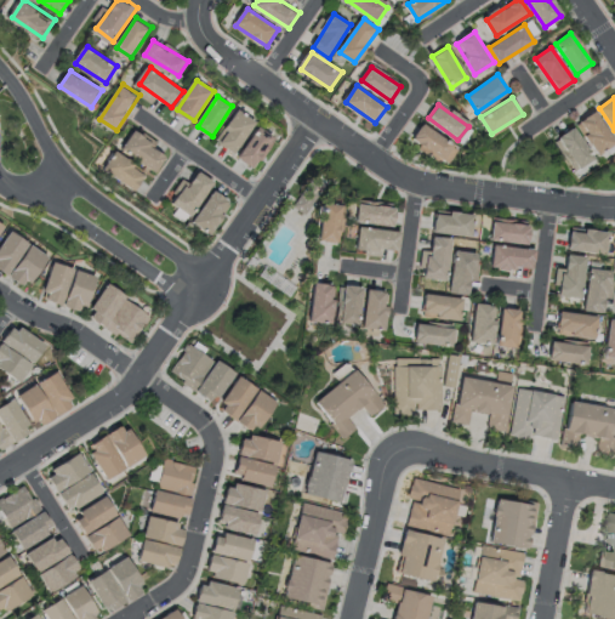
[(240,109),(220,140),(238,152),(258,121),(240,109)]
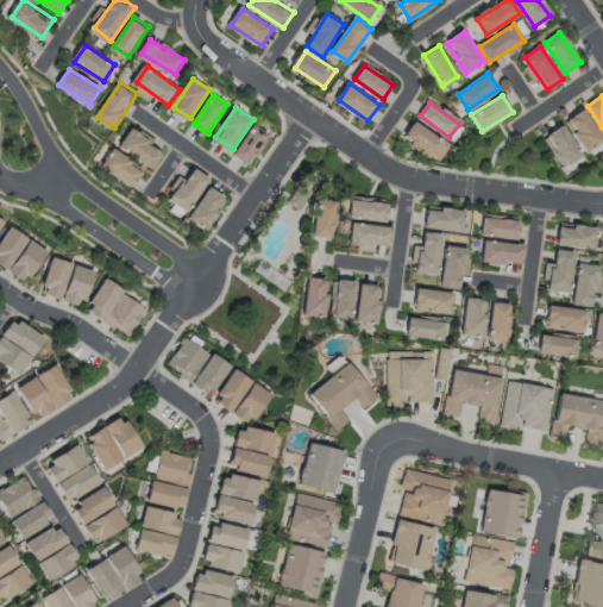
[(566,120),(586,150),(602,139),(582,110),(566,120)]
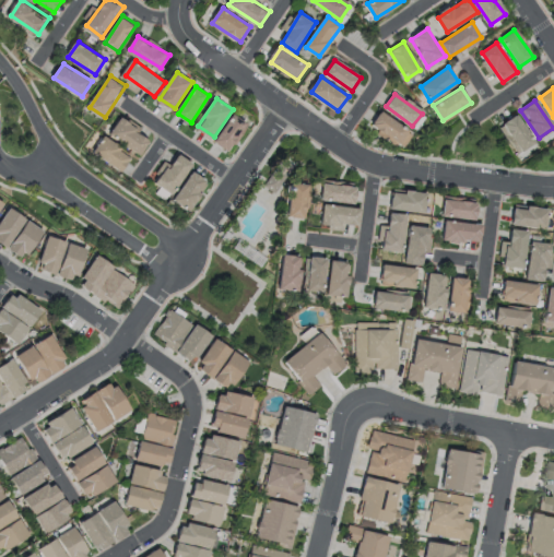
[(372,125),(380,111),(409,130),(400,143),(372,125)]
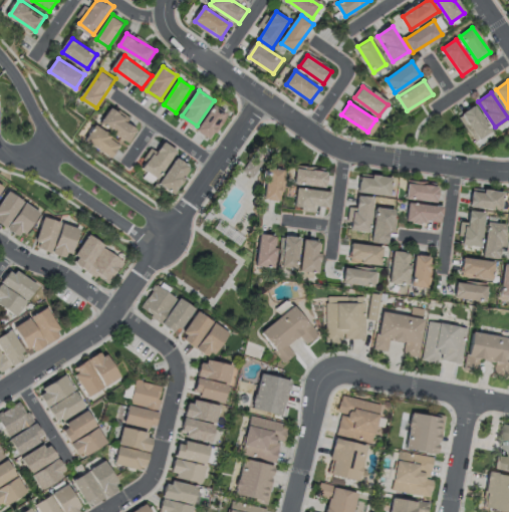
[(216,103),(198,130),(211,139),(229,112),(216,103)]
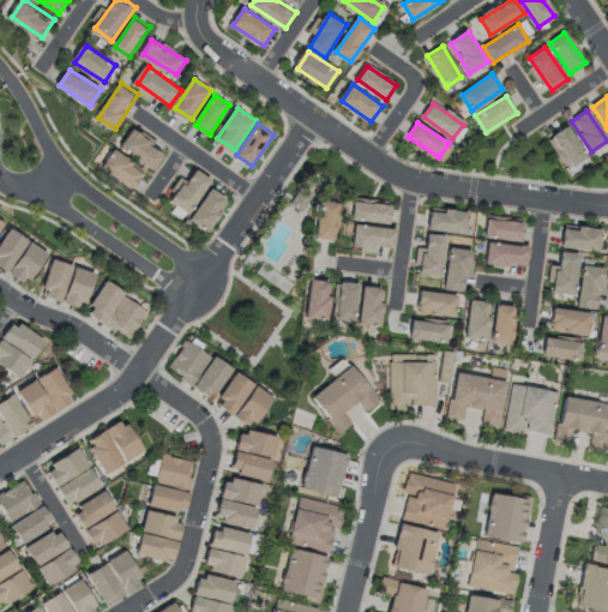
[(551,137),(566,126),(587,156),(571,167),(551,137)]
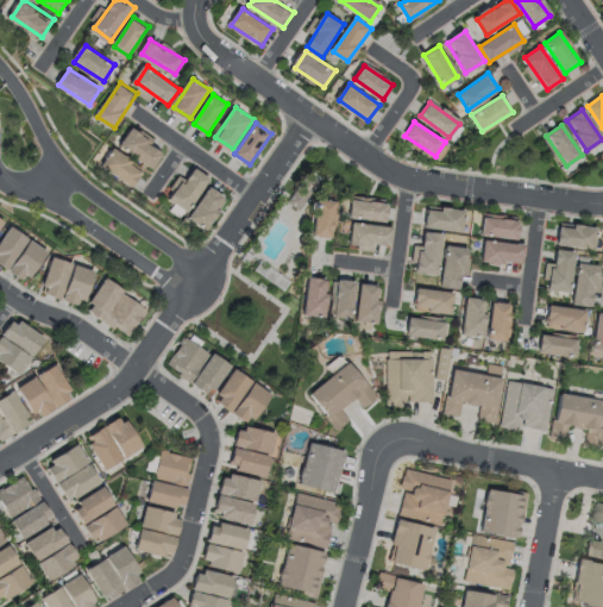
[(136,130),(125,146),(156,169),(168,154),(136,130)]
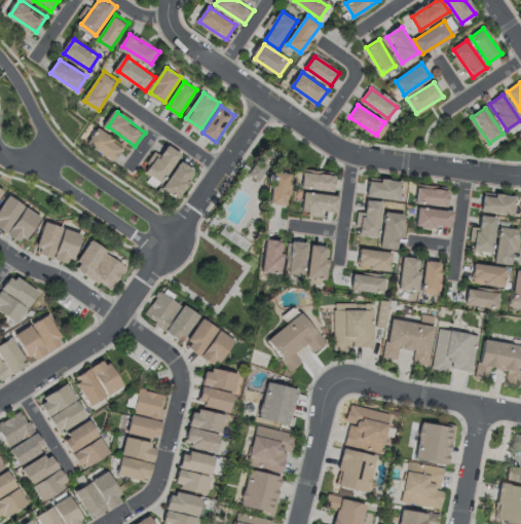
[(98,127),(88,142),(117,160),(126,147),(98,127)]
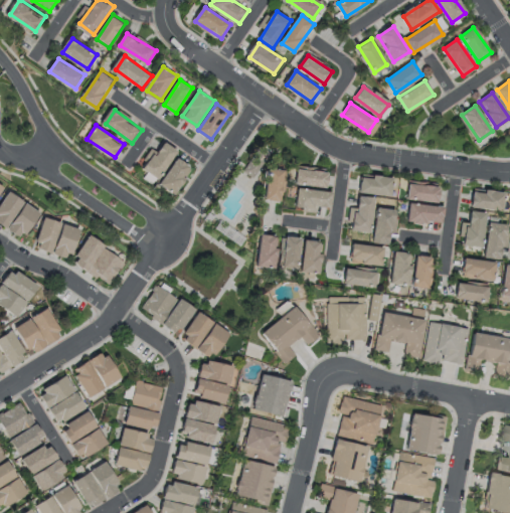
[(167,141),(146,169),(160,179),(181,151),(167,141)]
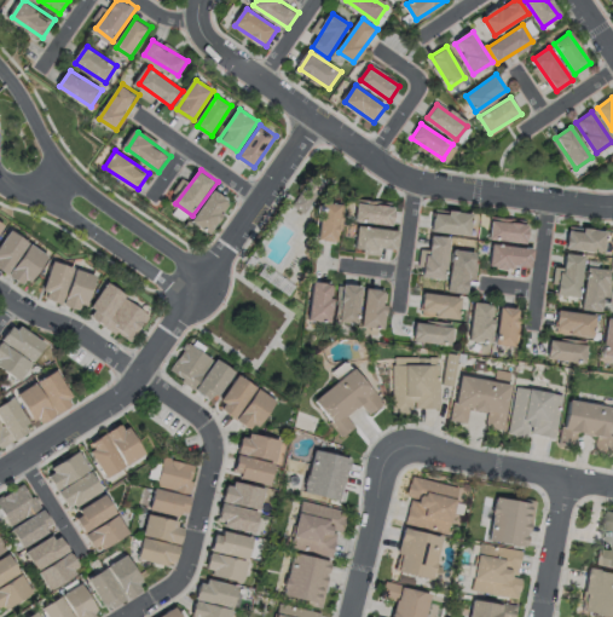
[(330,183),(310,212),(298,203),(318,174),(330,183)]
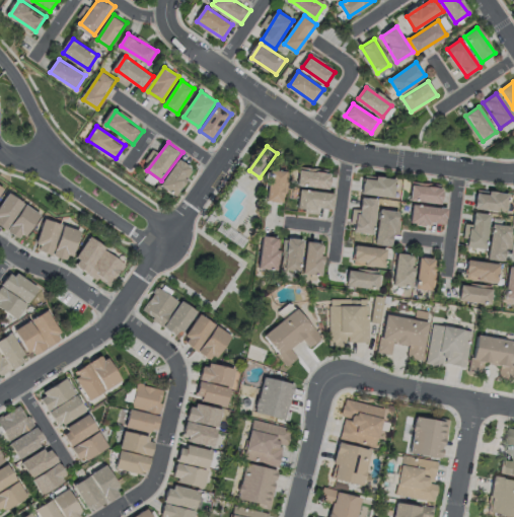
[(180,159),(165,185),(178,193),(195,168),(180,159)]
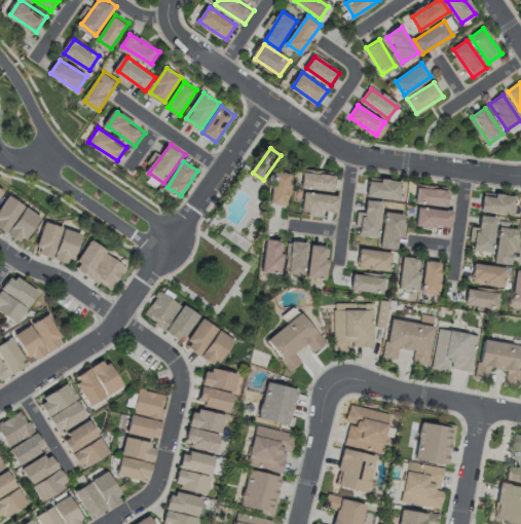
[(305,170),(303,187),(333,189),(334,172),(305,170)]
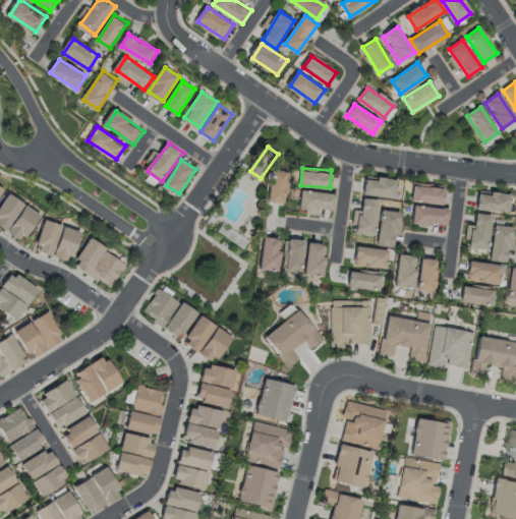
[(272,171),(269,200),(284,203),(288,172),(272,171)]
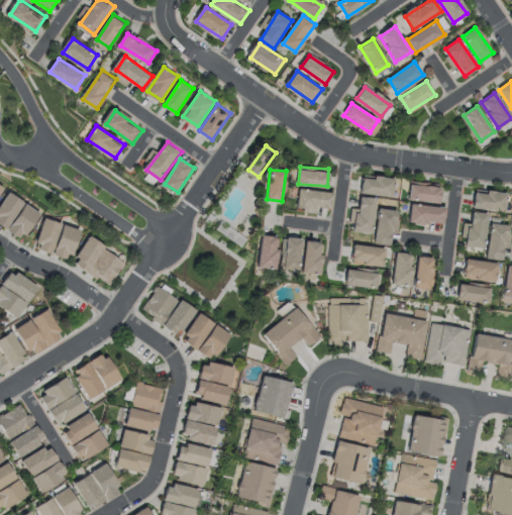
[(365,176),(363,192),(393,195),(394,178),(365,176)]
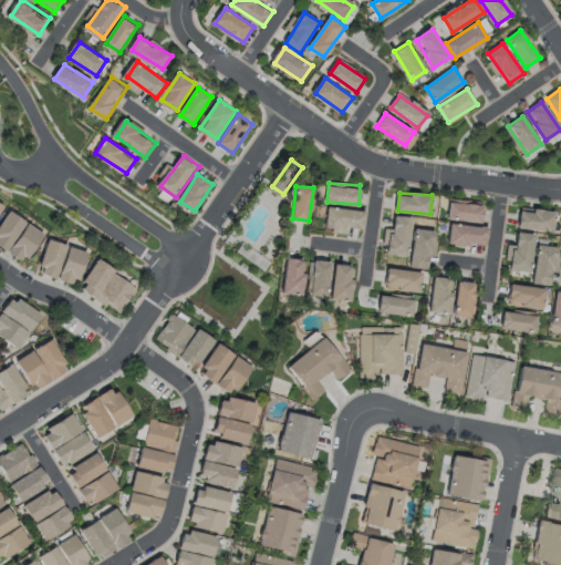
[(448,198),(447,221),(480,223),(482,201),(448,198)]
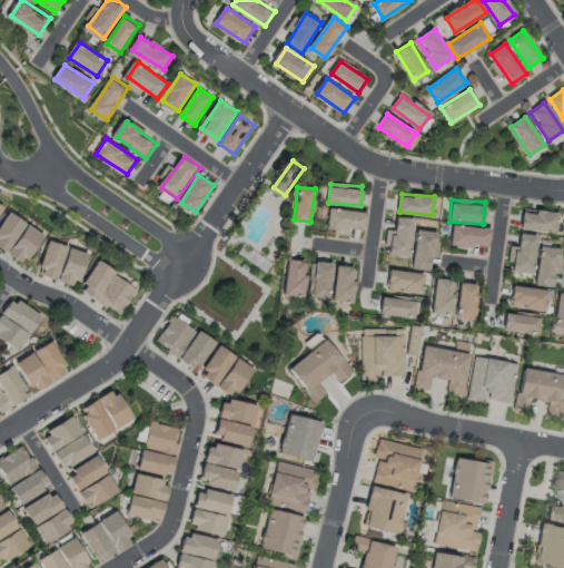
[(524,208),(558,214),(555,233),(521,228),(524,208)]
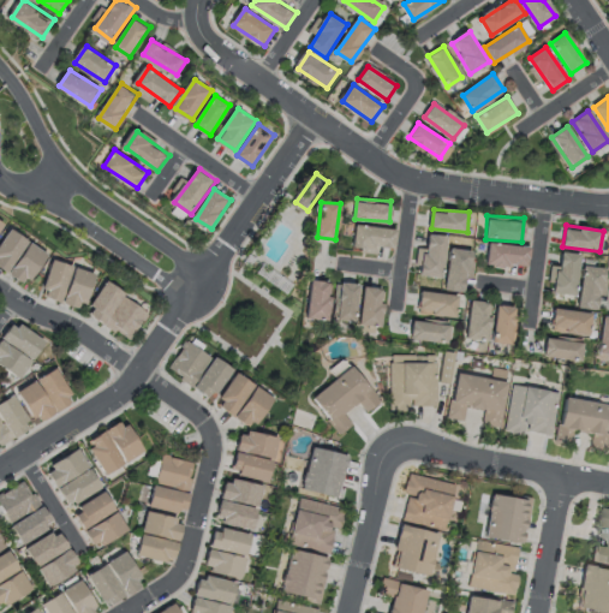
[(357,226),(356,244),(395,248),(396,230),(357,226)]
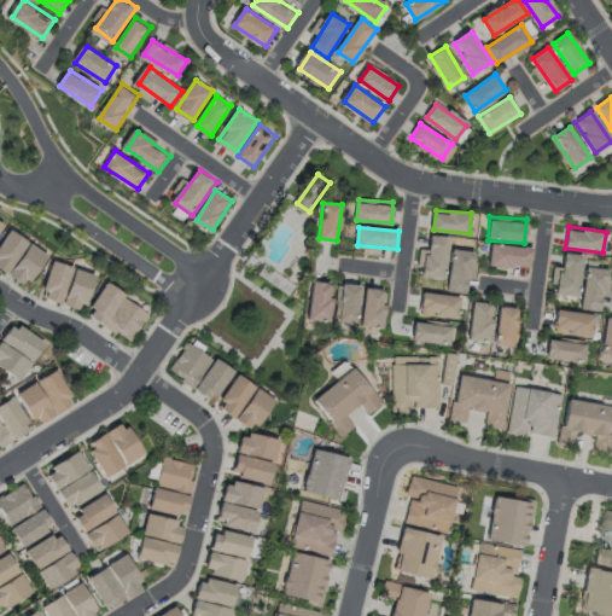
[(0,249),(15,230),(33,242),(10,273),(0,266),(0,249)]
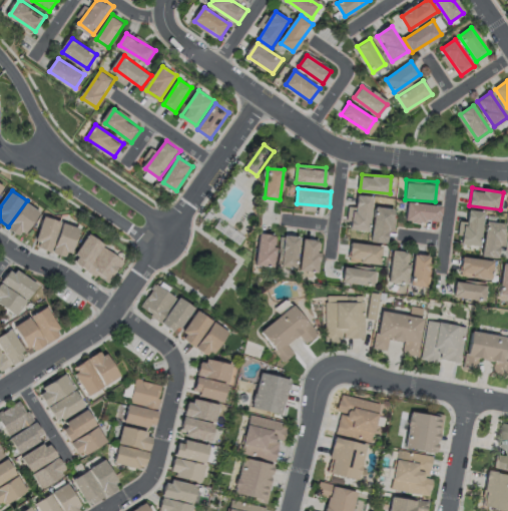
[(355,196),(350,228),(369,230),(373,198),(355,196)]
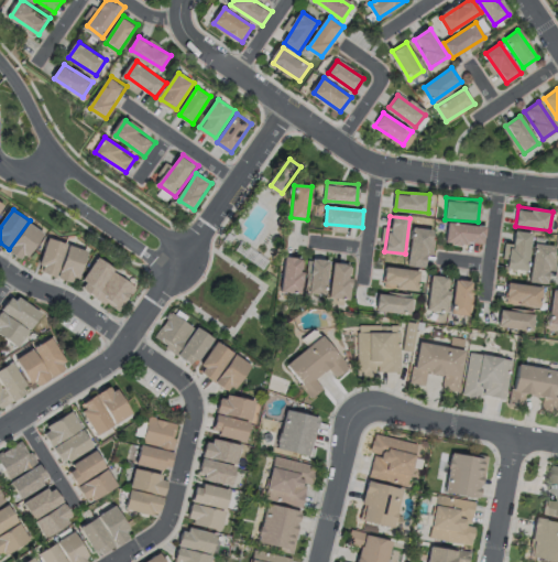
[(32,223),(11,250),(25,261),(46,234),(32,223)]
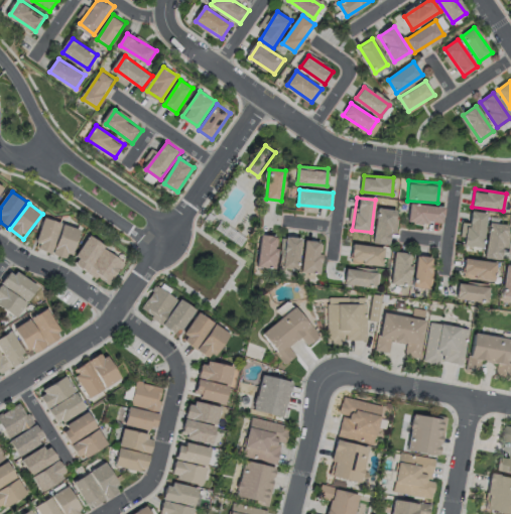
[(410,205),(409,220),(443,224),(444,209),(410,205)]
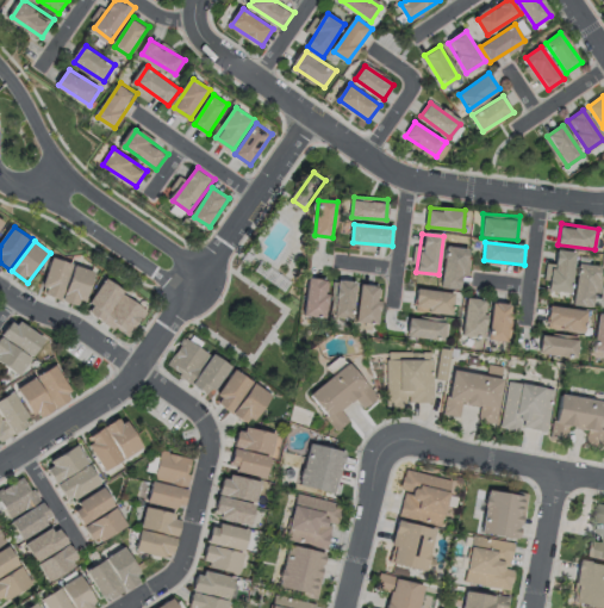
[(447,247),(441,287),(460,290),(467,250),(447,247)]
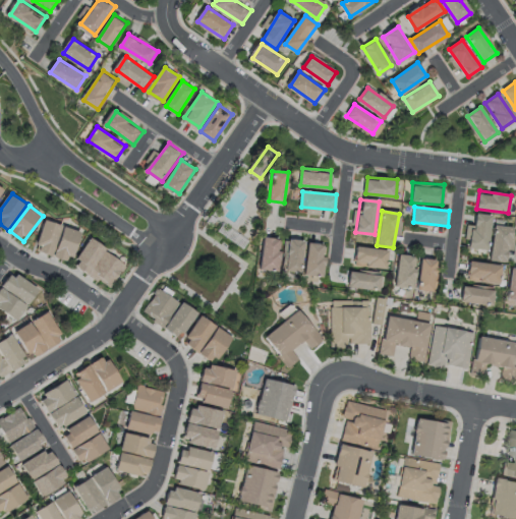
[(470,245),(488,248),(494,214),(476,211),(470,245)]
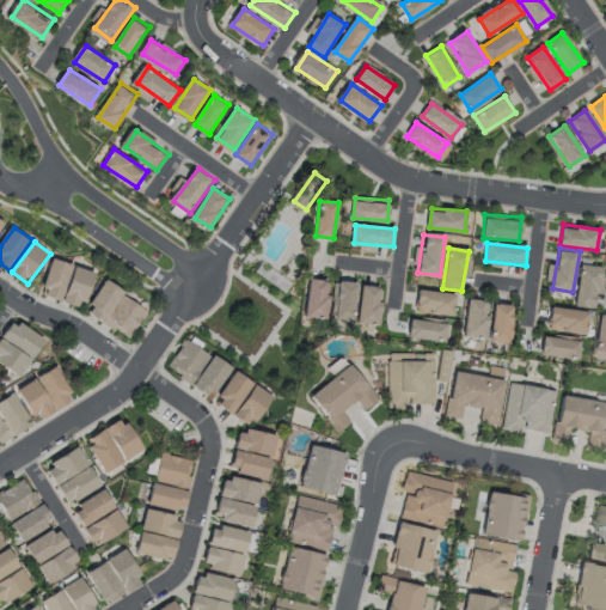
[(56,258),(46,293),(65,299),(77,266),(56,258)]
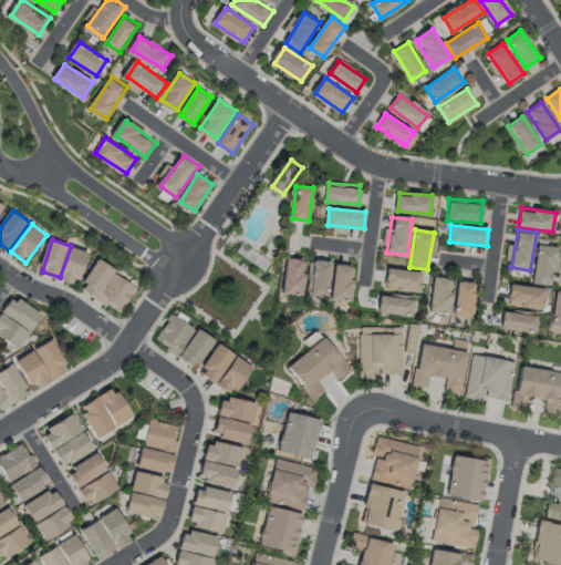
[(538,245),(559,247),(556,284),(534,281),(538,245)]
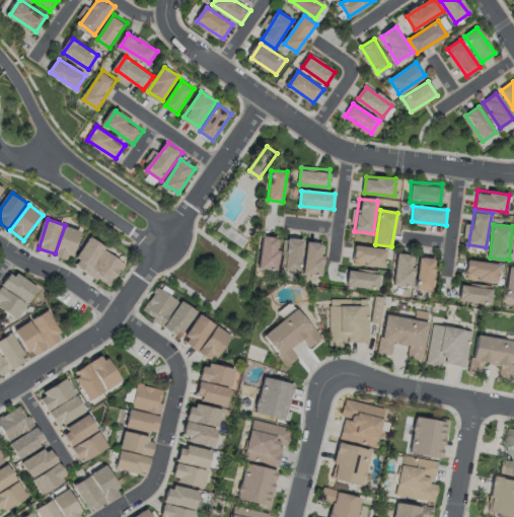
[(67,226),(58,254),(74,260),(83,231),(67,226)]
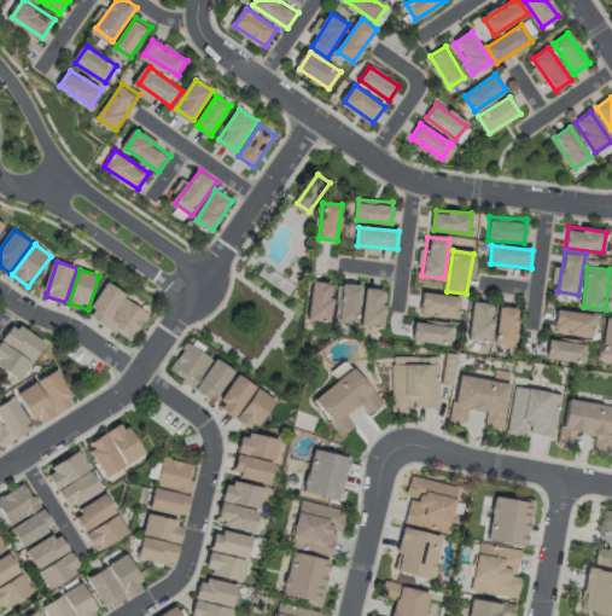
[(111,282),(89,311),(108,323),(128,295),(111,282)]
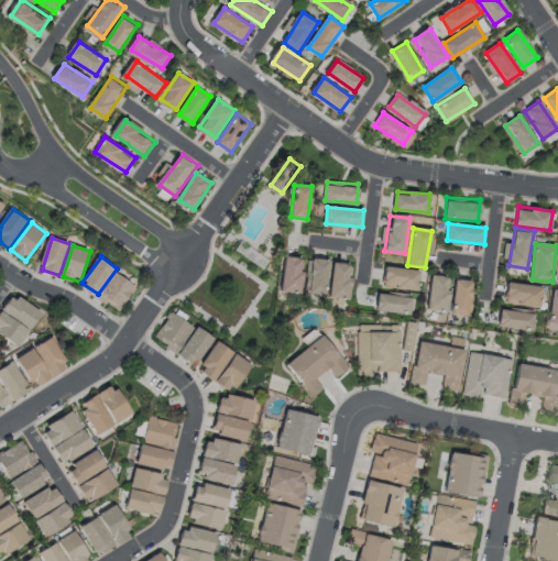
[(286,257),(283,289),(301,290),(304,259),(286,257)]
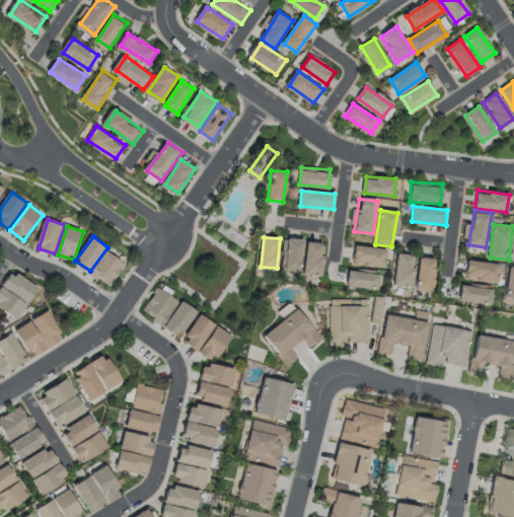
[(288,238),(284,269),(300,271),(304,240),(288,238)]
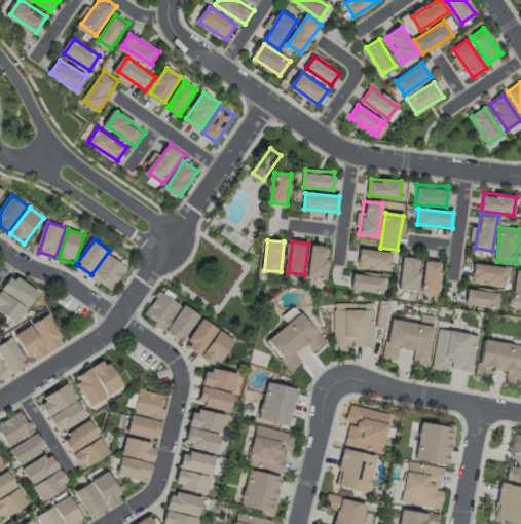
[(312,245),(309,276),(326,278),(329,247),(312,245)]
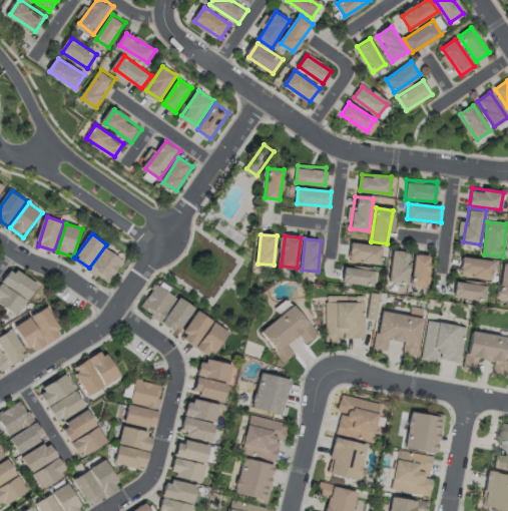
[(353,243),(351,260),(381,264),(383,246),(353,243)]
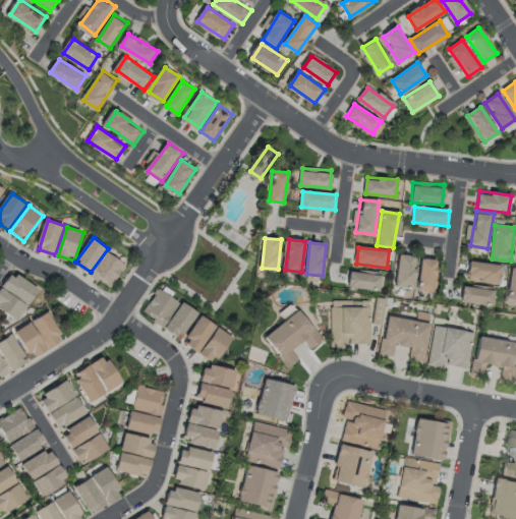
[(111,253),(95,275),(112,287),(128,266),(111,253)]
